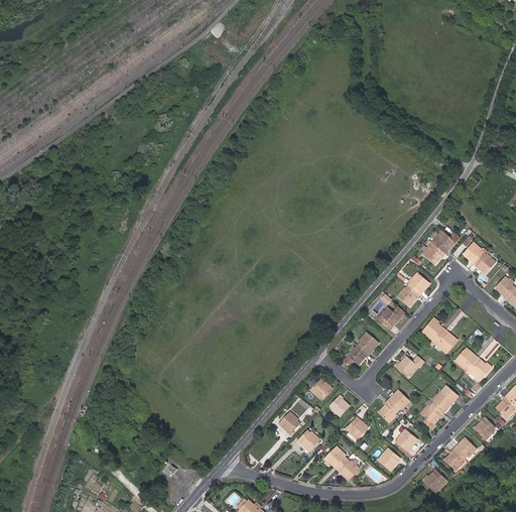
[(512,151),(507,148),(504,157),(509,160),(512,151)]
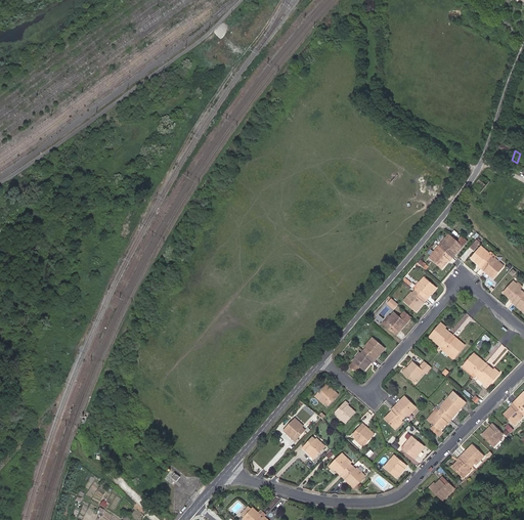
[(440,249),(450,258),(453,255),(452,254),(456,250),(457,250),(461,247),(454,242),(447,235),(441,243),(443,245),(440,249)]
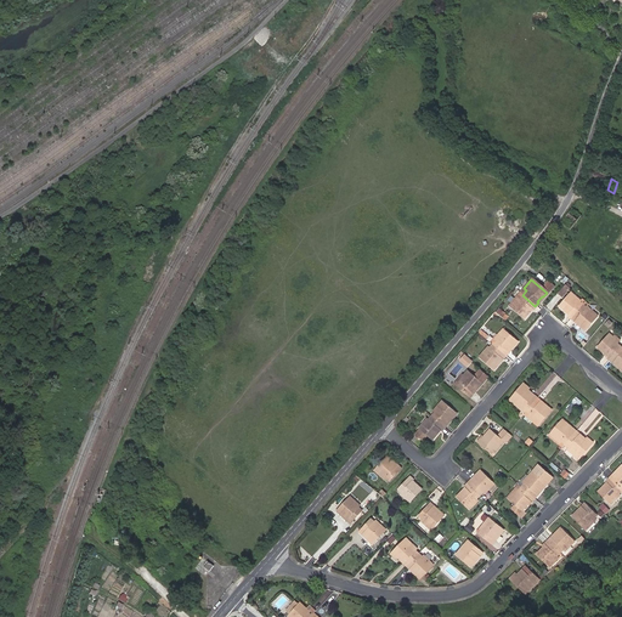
[(553,287),(546,281),(541,286),(548,292),(553,287)]
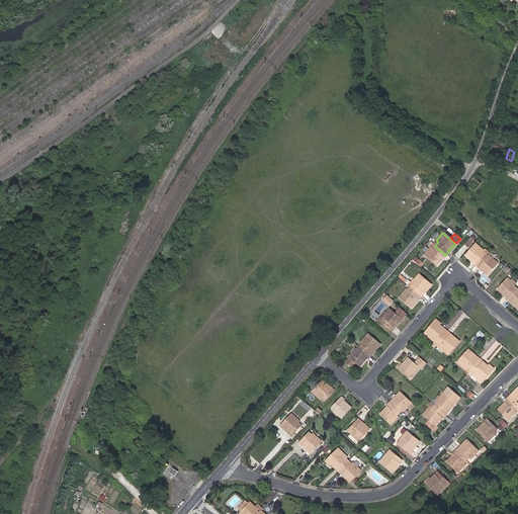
[(471,235),(465,243),(469,246),(476,238),(475,238),(472,235),(471,235)]
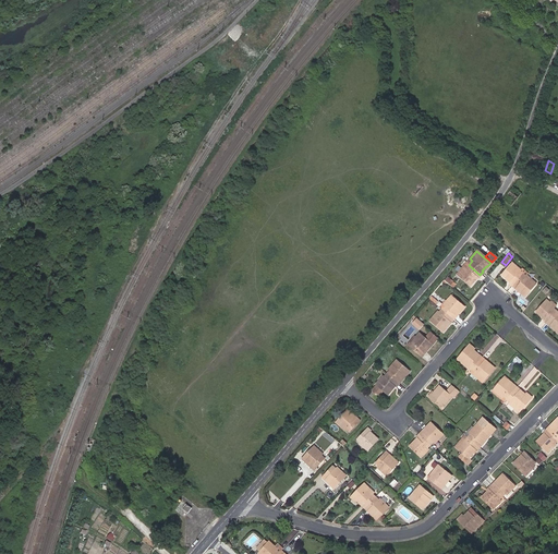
[(469,265),(465,262),(456,273),(458,274),(460,271),(462,273),(466,268),(469,265)]
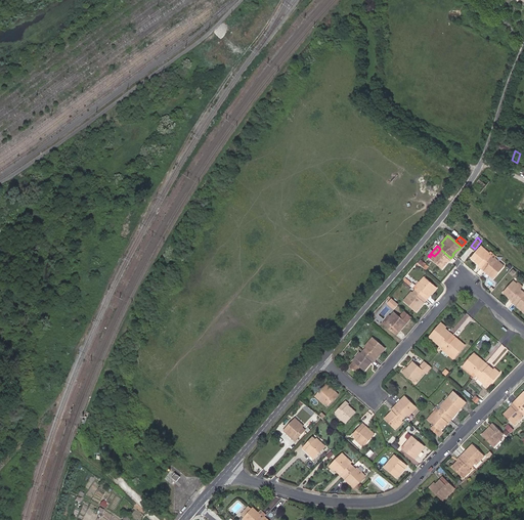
[(477,265),(481,268),(490,257),(484,252),(486,250),(481,246),(471,257),(478,263),(477,265)]
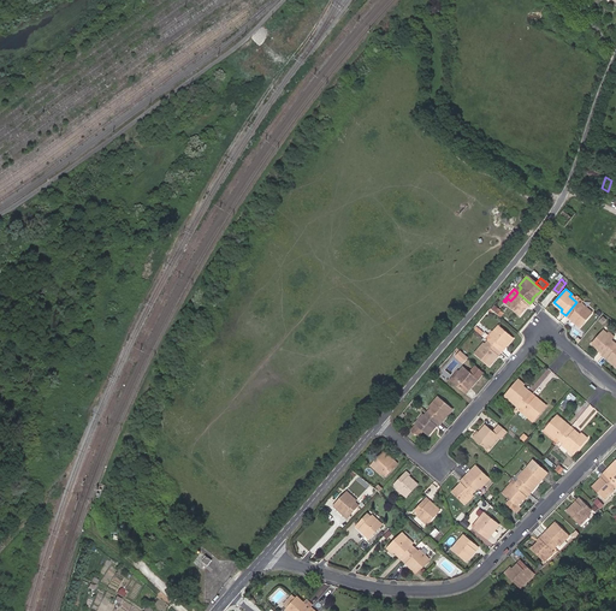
[(515,296),(510,301),(508,298),(505,302),(519,314),(526,306),(527,307),(529,303),(517,292),(515,296)]
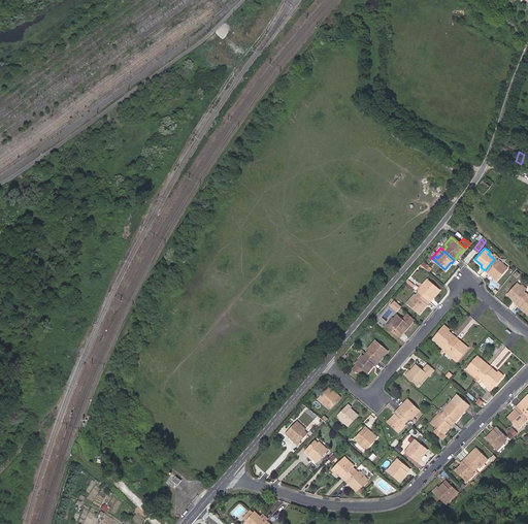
[(428,266),(431,264),(425,258),(423,261),(428,266)]
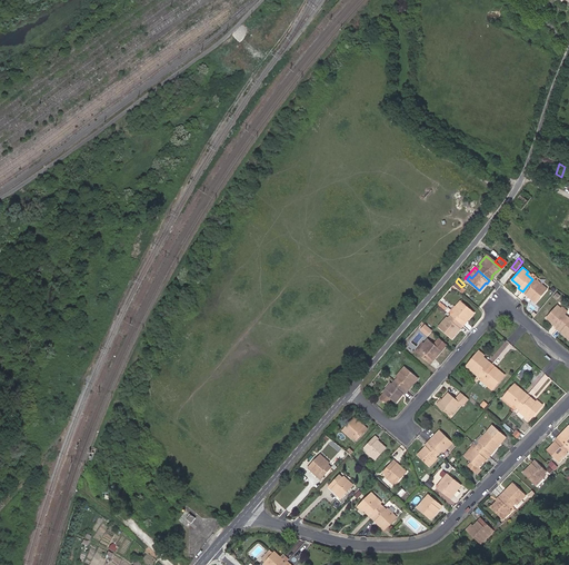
[(532,279),(522,291),(525,294),(527,293),(536,299),(546,287),(541,284),(540,286),(536,283),(532,279)]
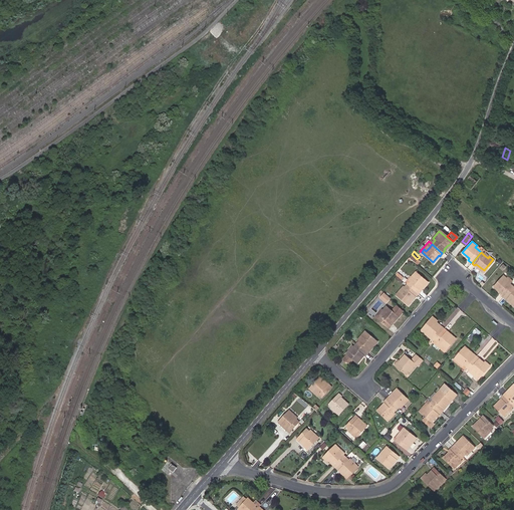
[(407,285),(418,294),(421,290),(419,288),(423,284),(424,285),(427,281),(415,271),(412,275),(414,276),(410,280),(407,285)]
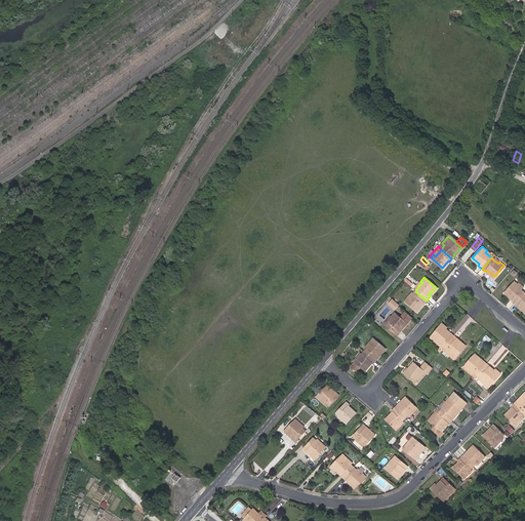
[(511,299),(513,303),(523,291),(520,289),(515,285),(517,283),(513,280),(503,291),(512,298),(511,299)]
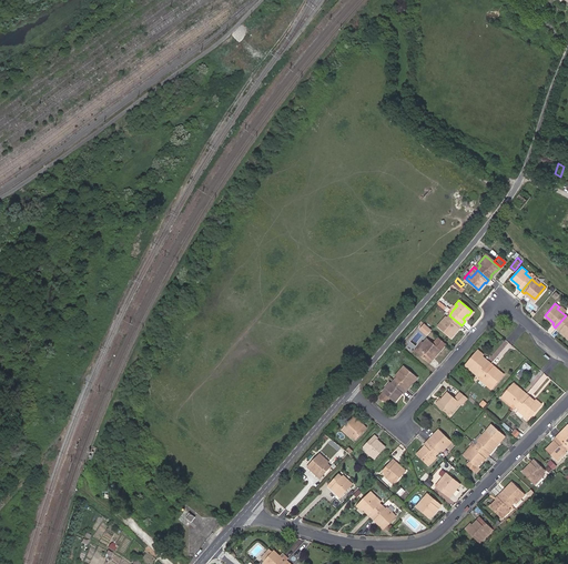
[(445,320),(442,324),(439,323),(436,328),(450,339),(454,334),(452,332),(456,328),(458,329),(462,325),(449,315),(445,320)]
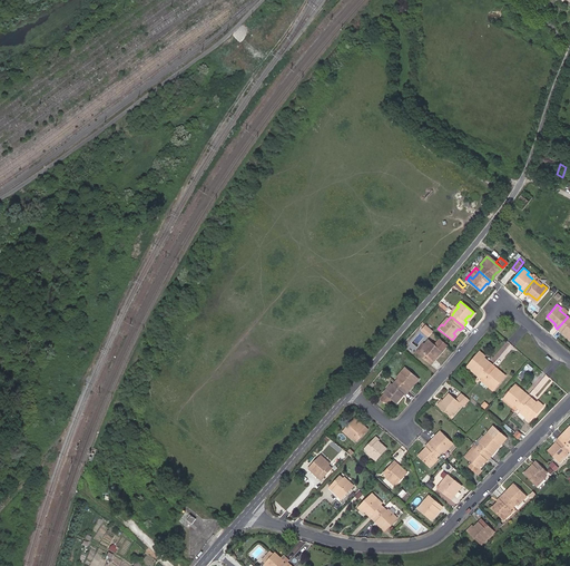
[(569,319),(568,316),(557,329),(560,331),(561,330),(567,334),(566,337),(569,339),(569,338),(569,319)]
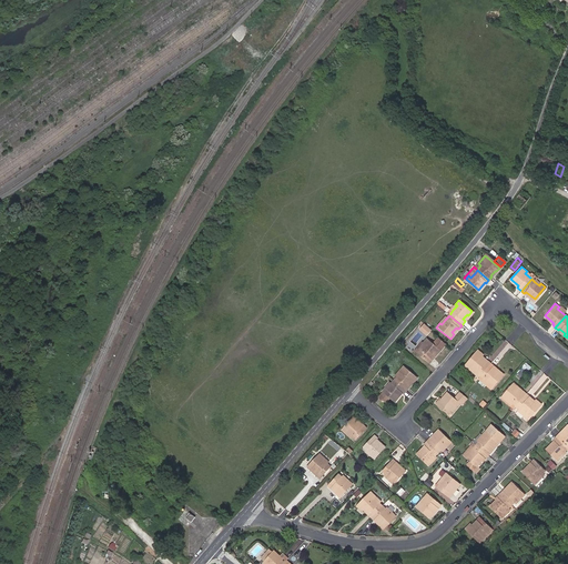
[(426,319),(421,325),(428,331),(434,325),(426,319)]
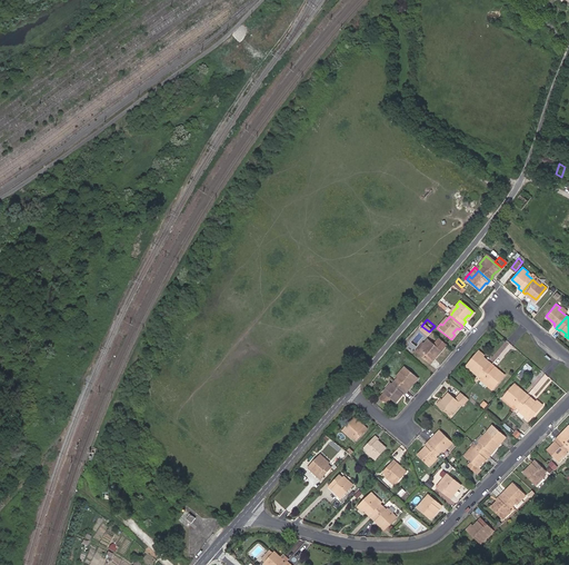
[(425,344),(418,353),(430,363),(433,359),(431,357),(435,353),(436,353),(439,348),(426,337),(422,342),(425,344)]
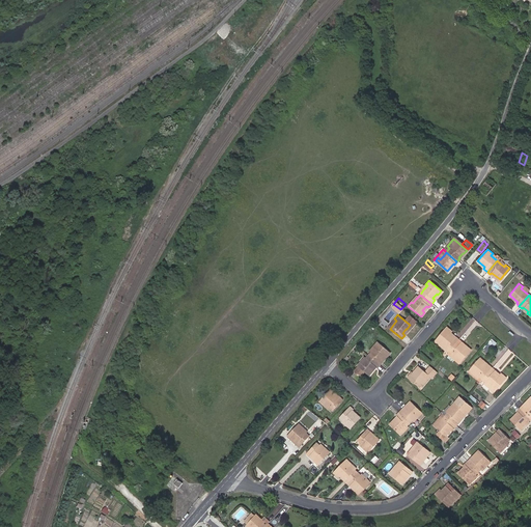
[(390,329),(396,321),(394,319),(388,327),(390,329)]
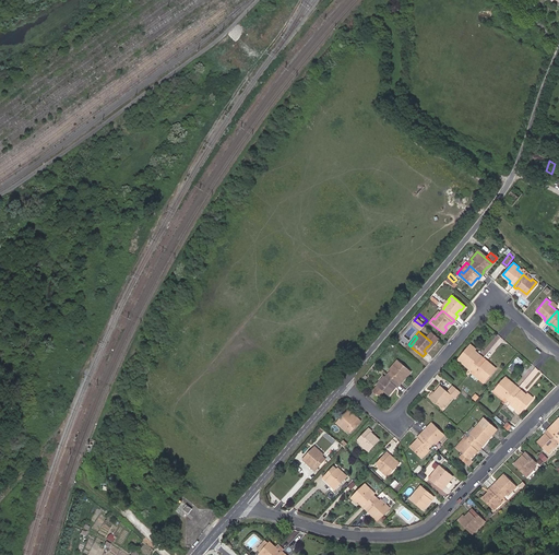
[(458,359),(463,364),(464,362),(468,366),(473,370),(484,358),(479,355),(478,356),(474,352),(475,351),(476,350),(471,344),(458,359)]
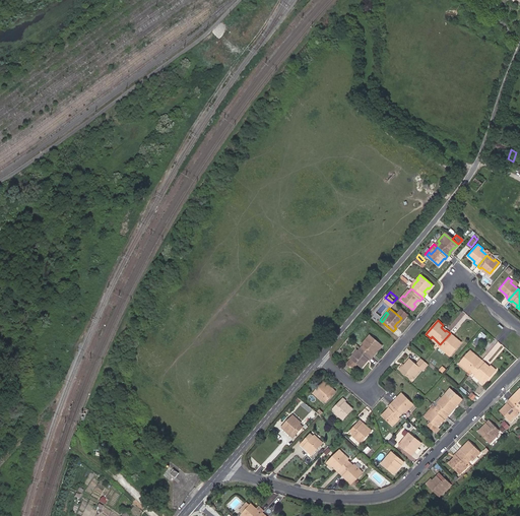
[(483,331),(474,343),(478,347),(489,335),(483,331)]
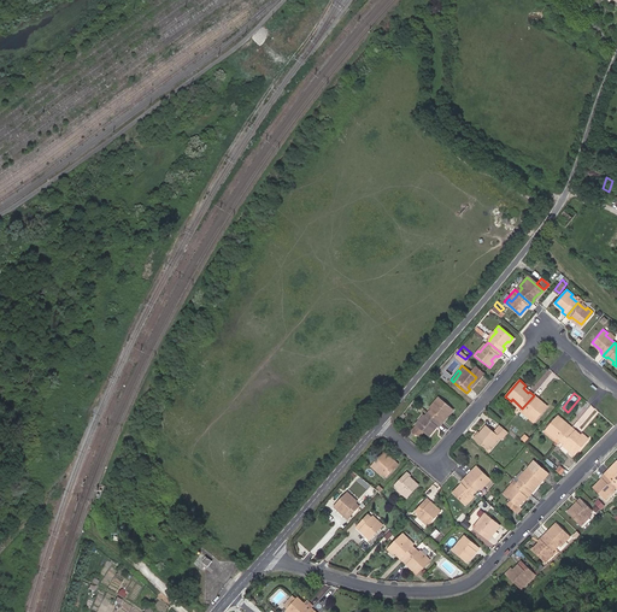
[(534,395),(522,409),(527,412),(530,416),(529,417),(533,422),(546,407),(542,402),(540,405),(535,399),(536,398),(534,395)]
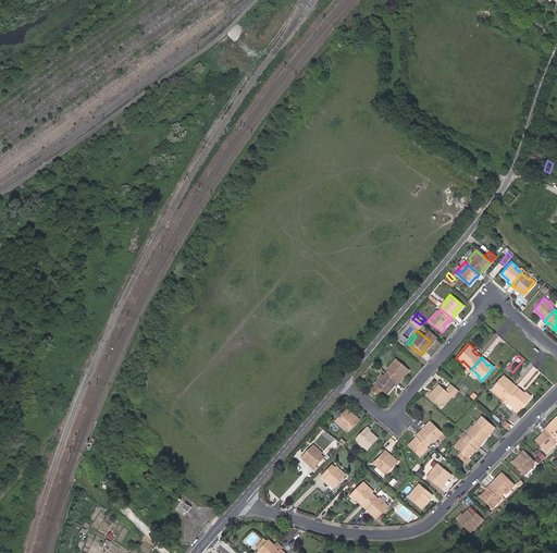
[(384,373),(397,383),(400,380),(398,378),(401,375),(404,371),(406,373),(408,371),(394,359),(390,364),(392,365),(387,369),(384,373)]
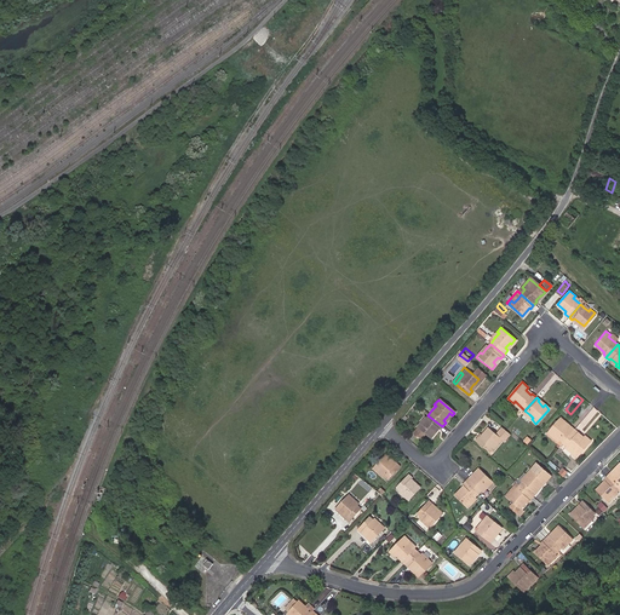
[(424,419),(420,424),(419,423),(411,432),(415,437),(415,436),(419,438),(424,434),(429,437),(436,430),(438,431),(442,426),(428,415),(424,419)]
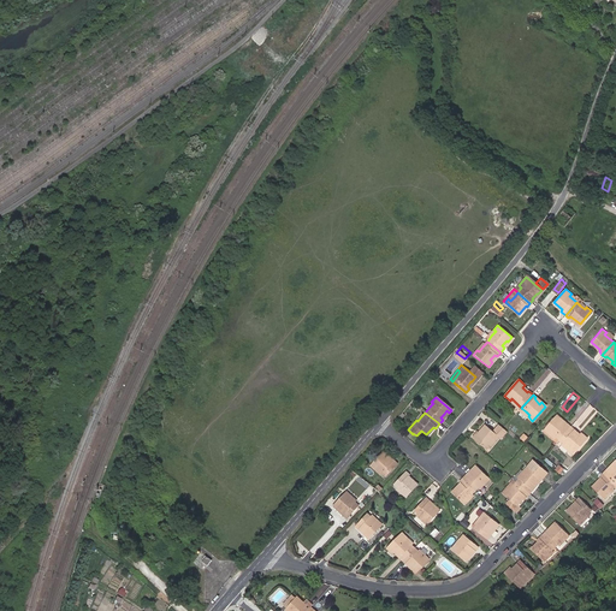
[(561,443),(574,426),(570,422),(568,423),(567,426),(561,420),(562,419),(558,415),(546,429),(557,439),(561,443)]
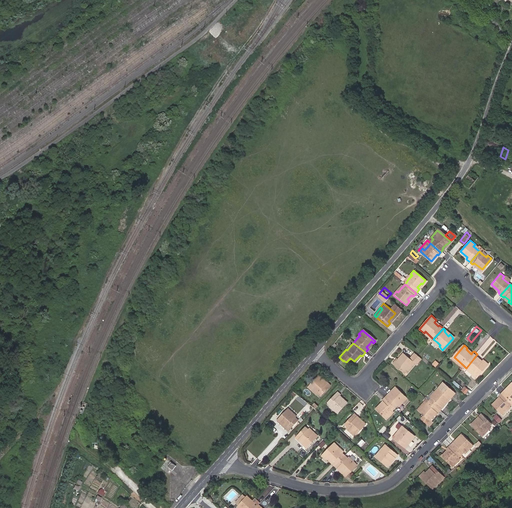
[(423,357),(416,350),(409,358),(403,353),(400,357),(401,357),(394,365),(404,373),(408,369),(411,366),(412,367),(415,363),(416,364),(423,357)]
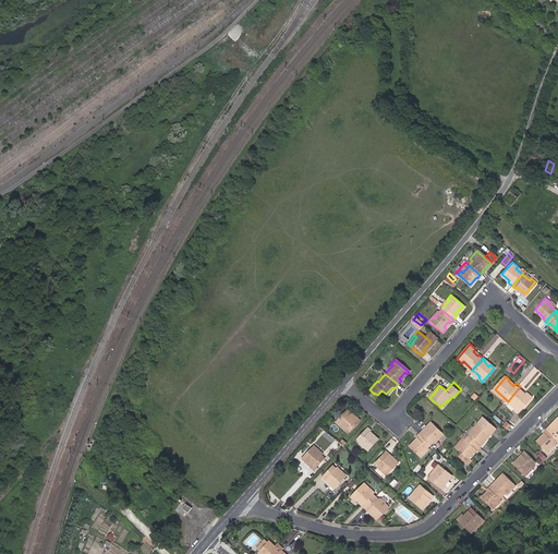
[(511,404),(514,407),(513,408),(519,413),(533,397),(529,394),(528,394),(526,396),(522,392),(523,390),(524,389),(520,386),(508,401),(511,404)]
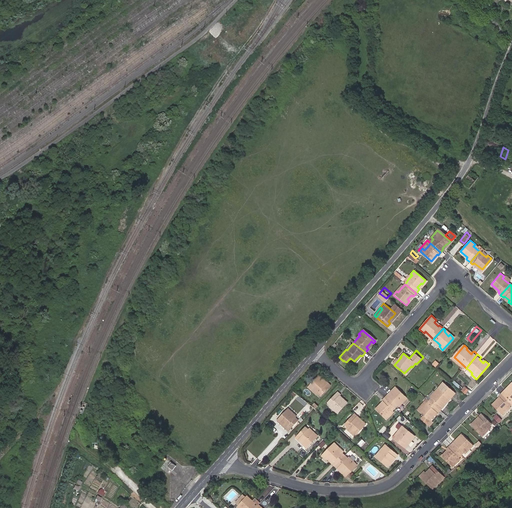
[(452,358),(461,366),(463,365),(454,357),(452,358)]
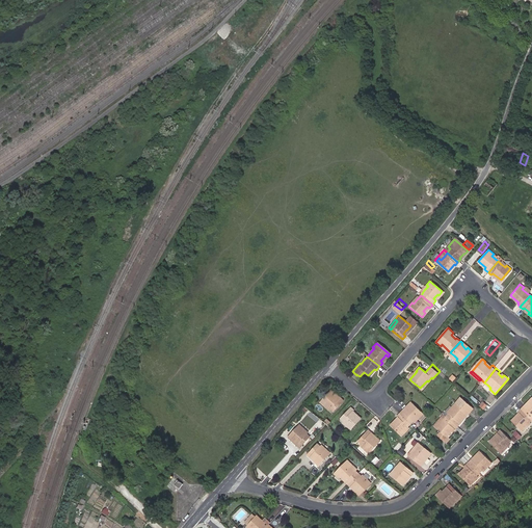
[(318,400),(322,403),(324,402),(328,405),(331,408),(341,397),(337,394),(336,396),(333,393),(334,392),(329,388),(318,400)]
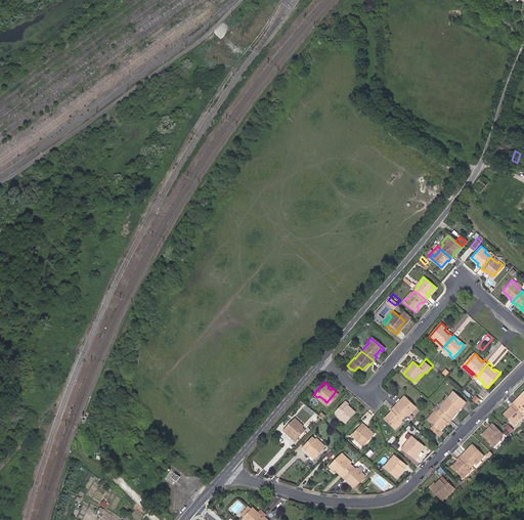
[(523,390),(521,393),(522,394),(518,398),(517,397),(514,400),(523,409),(523,390)]
